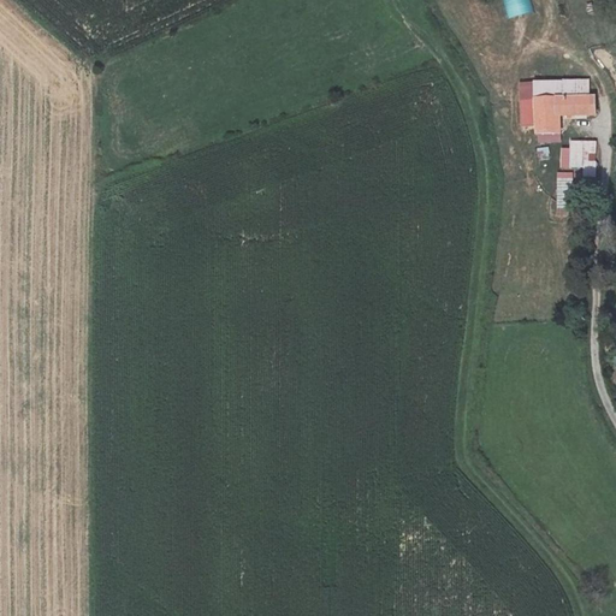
[(505,0),(511,17),(534,11),(531,0),(505,0)]
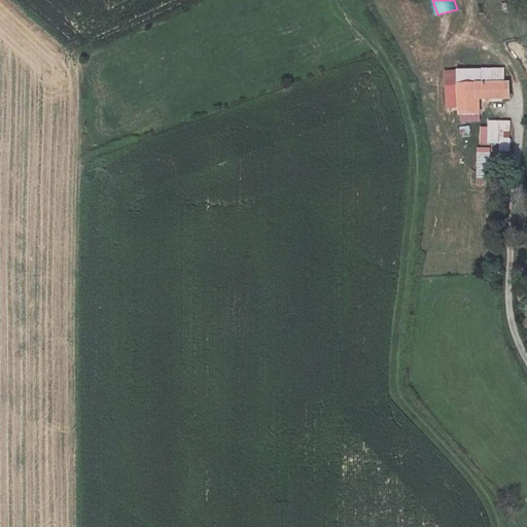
[(458,83),(502,82),(503,69),(445,71),(446,107),(459,107),(458,83)]
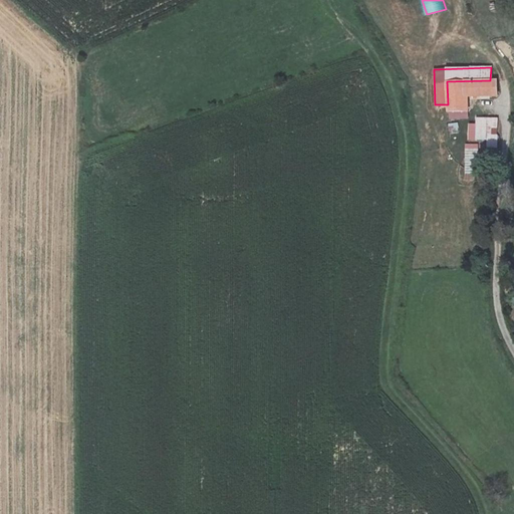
[(448,104),(449,110),(468,109),(468,95),(497,93),(496,80),(490,80),(447,81),(448,104)]
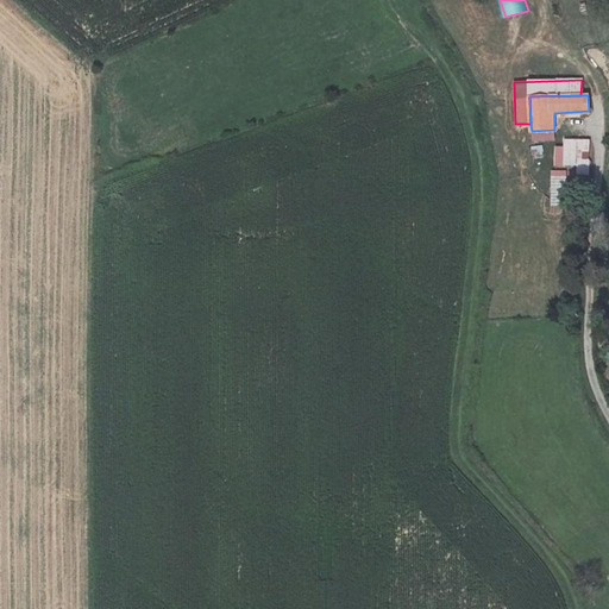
[(556,140),(554,130),(532,131),(533,140),(556,140)]
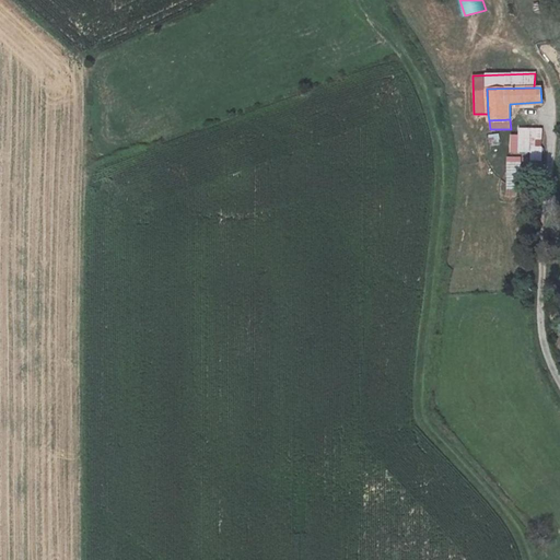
[(541,161),(541,128),(518,128),(518,135),(512,135),(512,153),(531,154),(531,161),(541,161)]
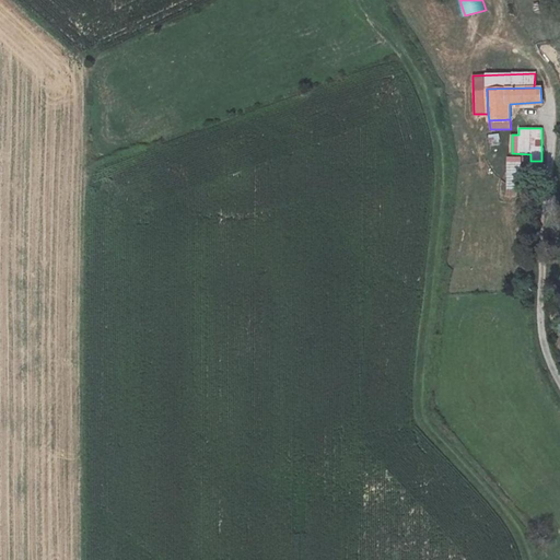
[(523,158),(508,156),(506,196),(522,197),(523,158)]
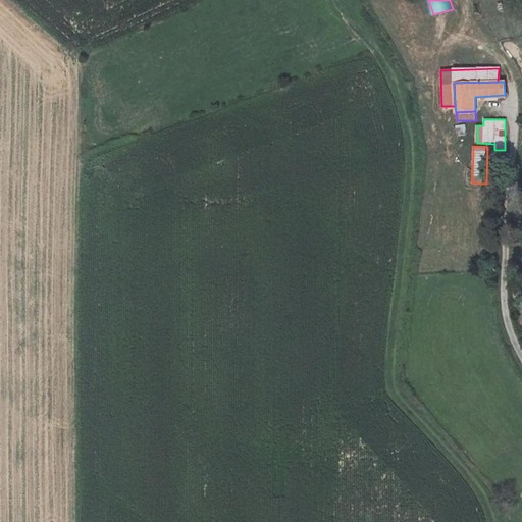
All buildings are outlined.
